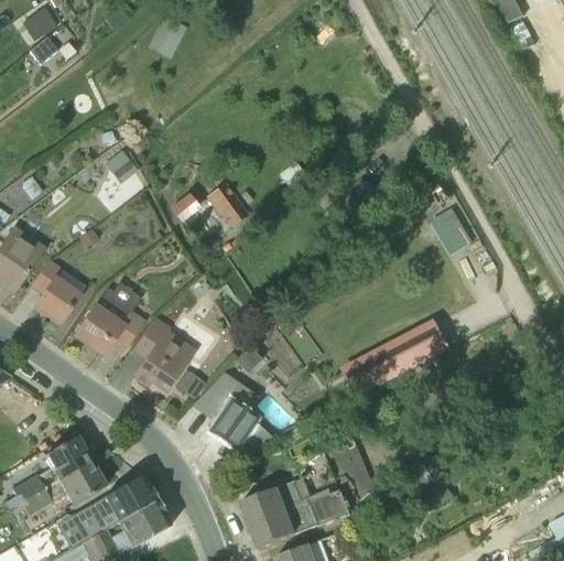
[(491,0),(498,21),(519,14),(513,0),(491,0)]
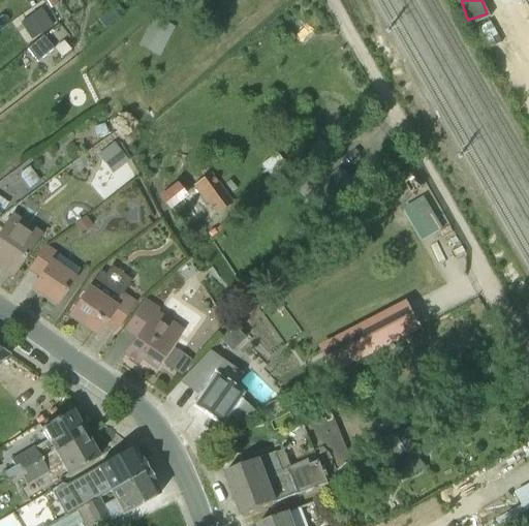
[(42,4),(31,12),(31,13),(43,32),(44,32),(56,25),(42,4)]
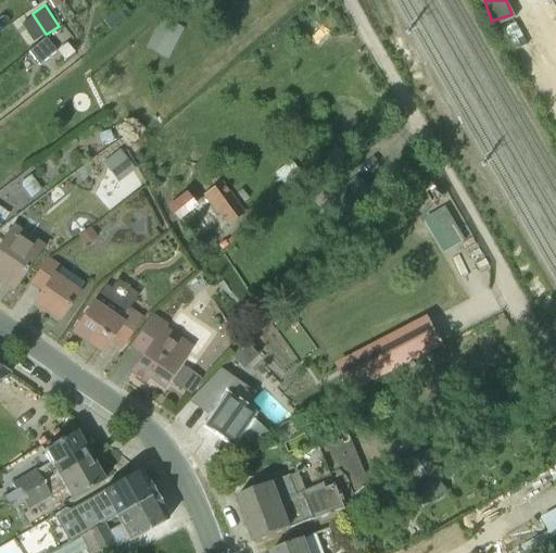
[(161,14),(144,46),(163,55),(168,45),(169,46),(180,25),(161,14)]
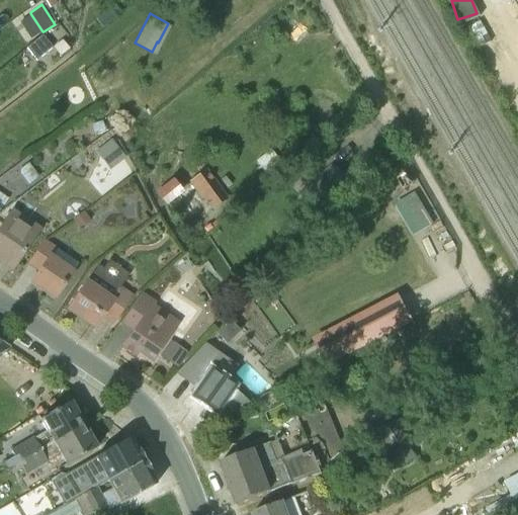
[(41,33),(25,47),(35,59),(52,47),(41,33)]
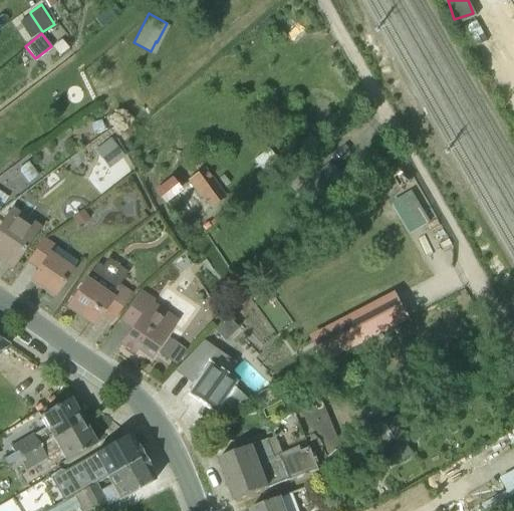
[(101,117),(90,121),(93,132),(104,129),(101,117)]
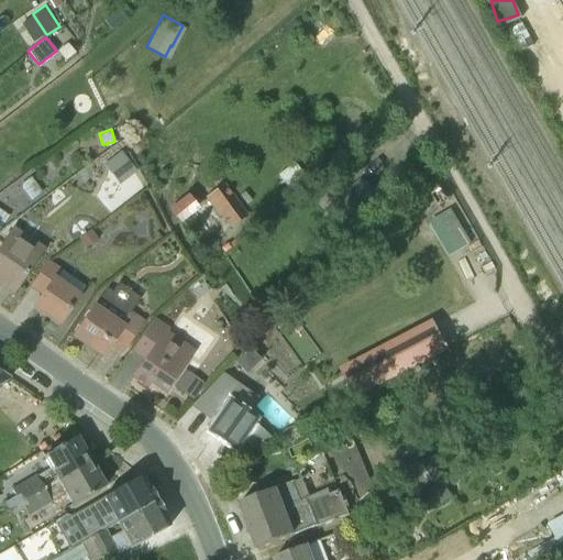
[(122,147),(102,162),(118,183),(136,168),(122,147)]
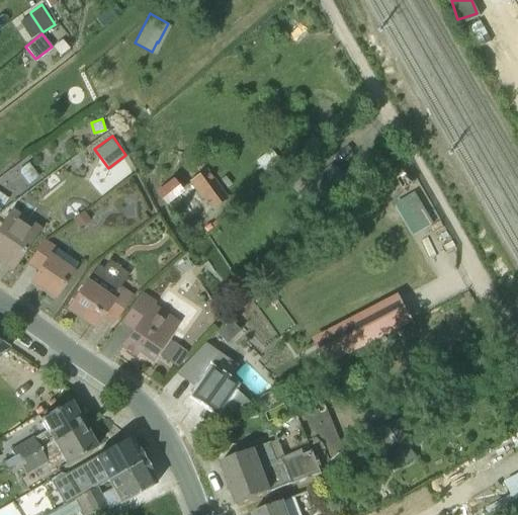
[(205,168),(188,180),(209,209),(227,197),(205,168)]
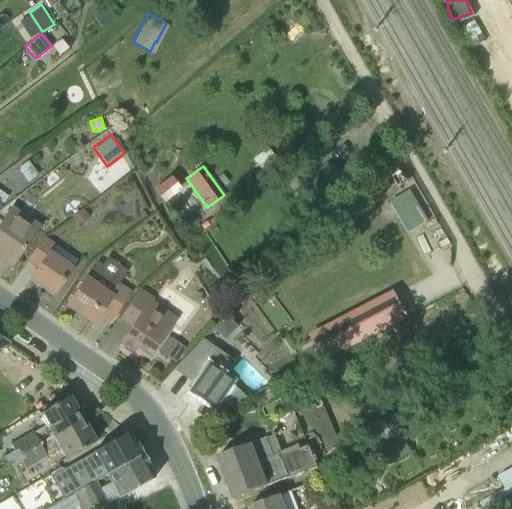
[(399,167),(391,175),(392,176),(402,187),(410,179),(406,174),(403,172),(399,167)]
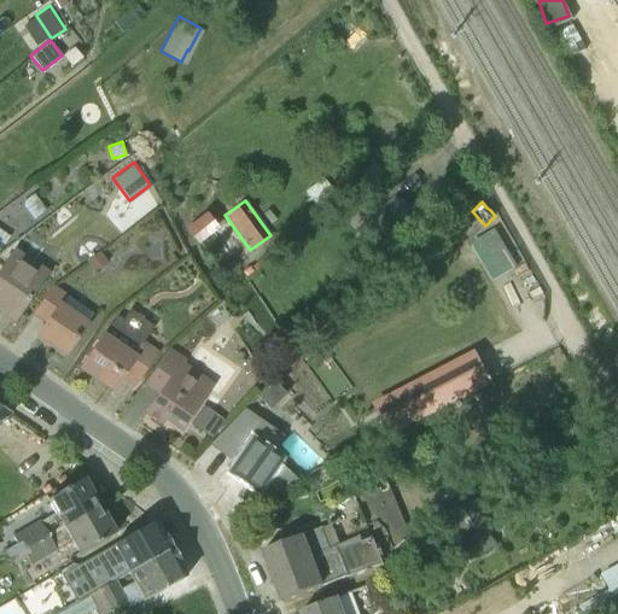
[(34,261),(15,247),(0,268),(0,310),(13,320),(42,278),(29,268),(34,261)]
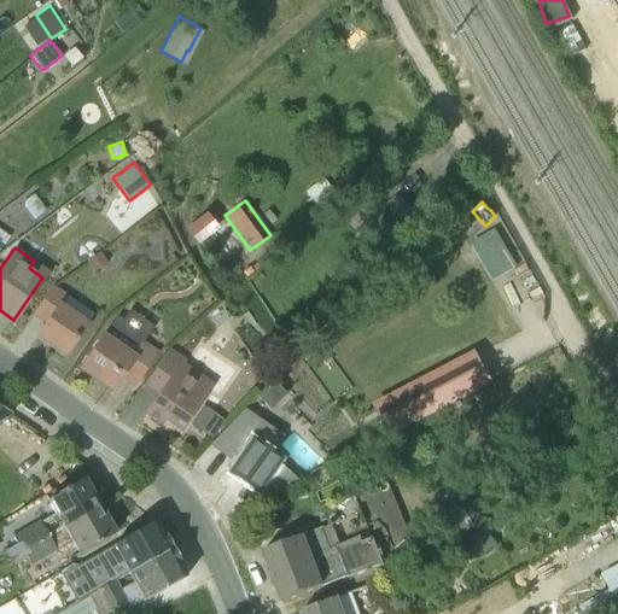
[(101,247),(86,258),(94,270),(110,259),(101,247)]
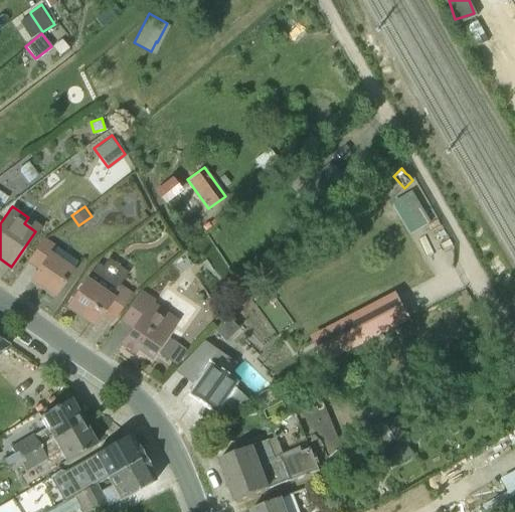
[(207,219),(200,223),(205,230),(212,225),(207,219)]
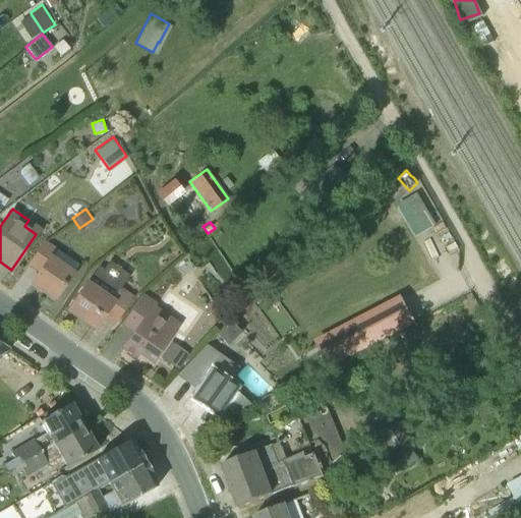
[(54,299),(65,282),(73,271),(51,254),(56,247),(44,239),(39,246),(27,264),(39,271),(31,283),(54,299)]
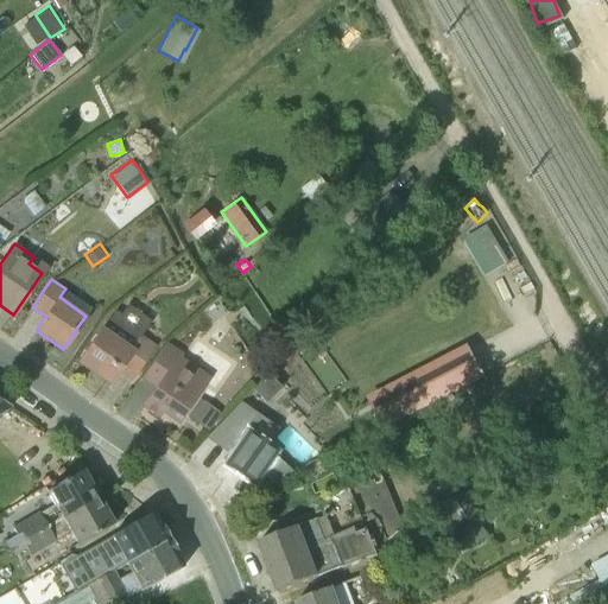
[(120,312),(116,310),(94,342),(80,361),(109,382),(122,362),(134,370),(154,343),(140,335),(145,329),(120,312)]
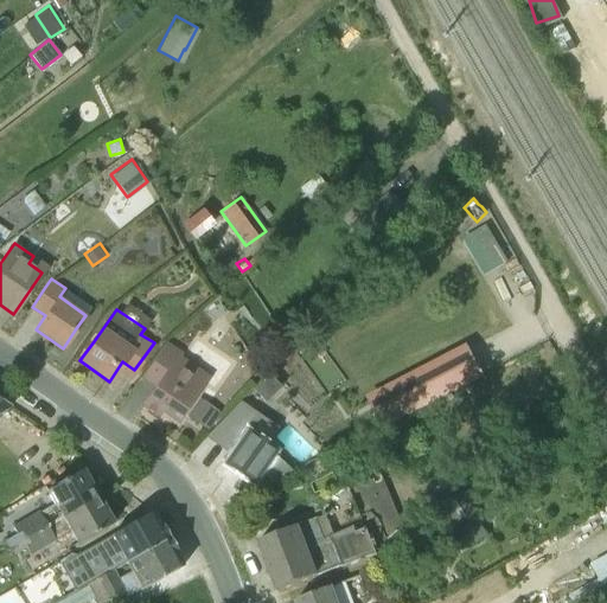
[(177,421),(191,402),(204,382),(173,361),(181,351),(167,342),(157,357),(144,377),(157,386),(142,404),(157,415),(160,409),(177,421)]
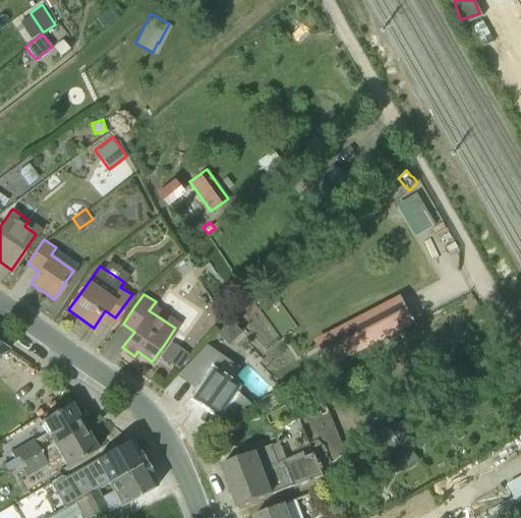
[(405,326),(391,297),(311,339),(323,359),(327,365),(405,326)]
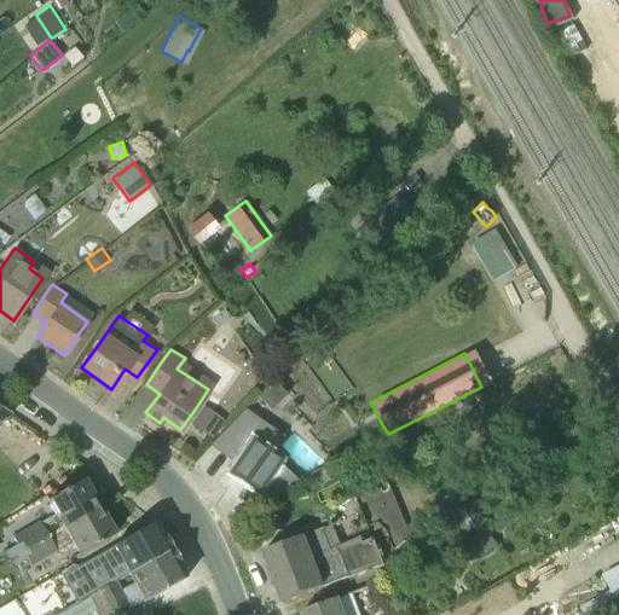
[(212,436),(224,419),(203,405),(190,422),(212,436)]
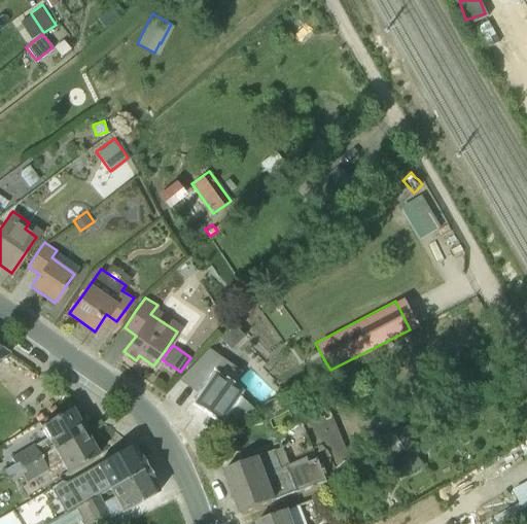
[(235,374),(220,363),(212,377),(198,368),(187,383),(202,392),(196,402),(219,418),(238,391),(229,384),(235,374)]
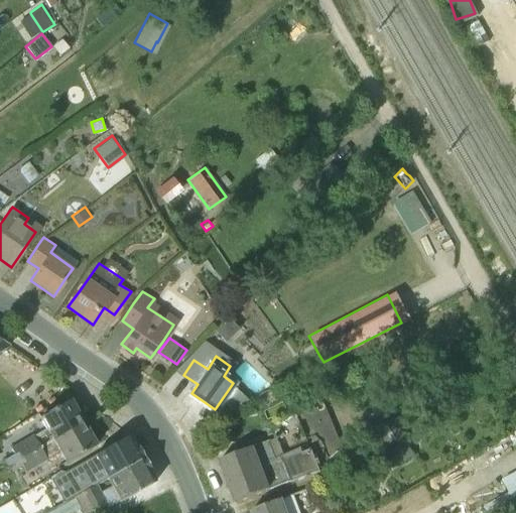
[(297,389),(312,381),(319,393),(336,384),(324,362),(319,356),(303,365),(288,373),(297,389)]
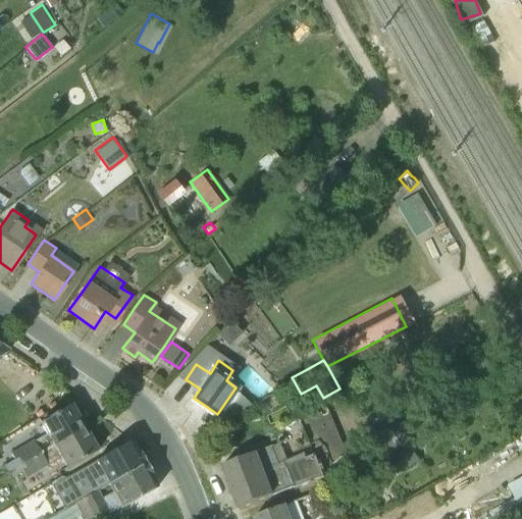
[(6,472),(83,427),(70,404),(40,422),(45,433),(12,452),(15,457),(2,465),(6,472)]
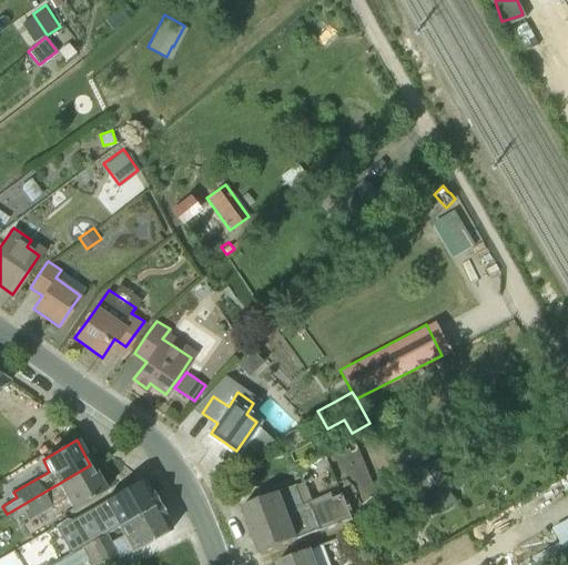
[(443,454),(405,475),(417,496),(454,475),(443,454)]
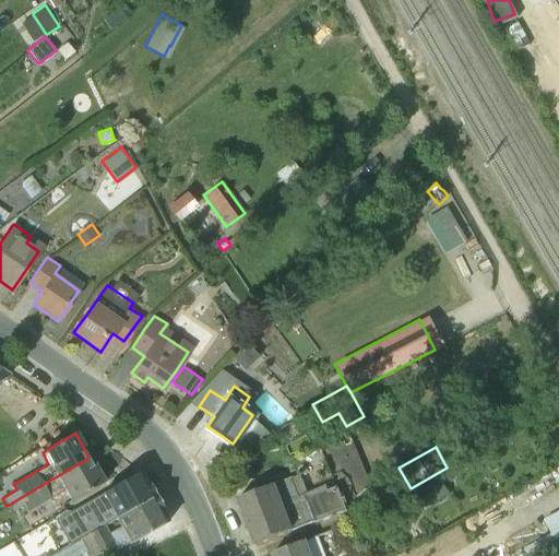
[(63,489),(70,500),(103,482),(88,458),(7,506),(10,511),(24,505),(27,510),(63,489)]
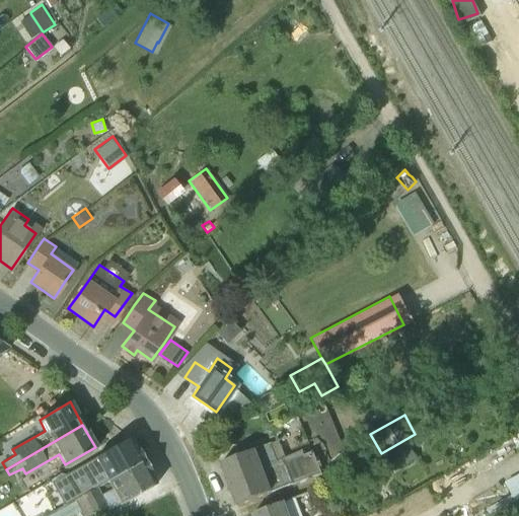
[(93,458),(78,466),(90,490),(96,487),(100,470),(106,481),(143,459),(137,448),(136,449),(130,437),(112,446),(93,456),(93,458)]
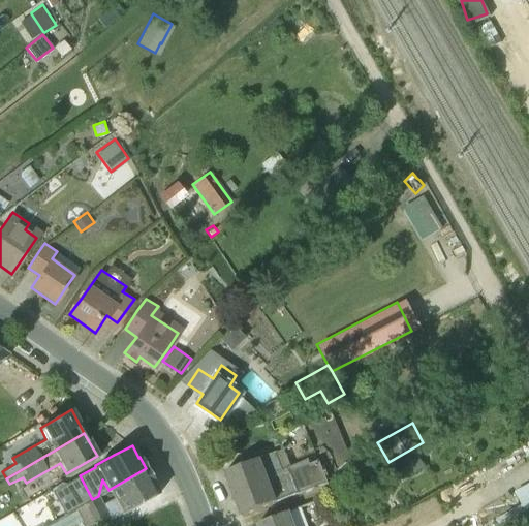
[(242,514),(260,506),(328,481),(318,459),(310,462),(308,458),(283,468),(276,451),(245,463),(225,470),(242,514)]
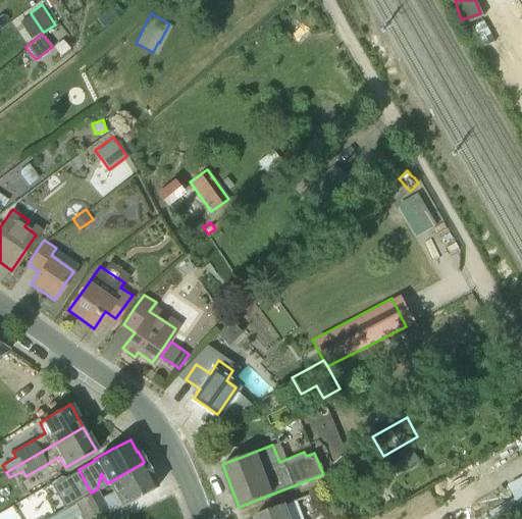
[(387,458),(397,472),(417,459),(409,445),(387,458)]
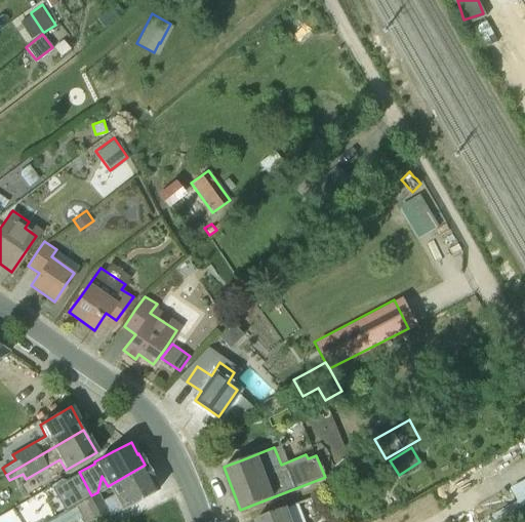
[(91,495),(73,507),(81,521),(85,521),(93,518),(95,521),(98,521),(122,510),(138,499),(157,489),(151,477),(145,465),(108,486),(112,494),(102,499),(97,492),(91,495)]
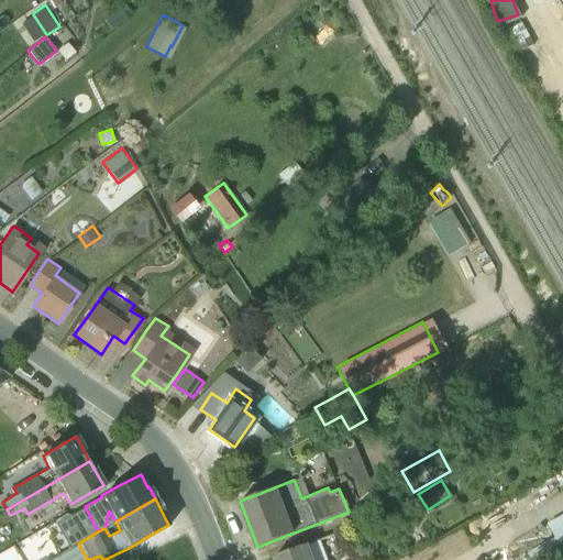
[(553,537),(562,533),(562,507),(544,516),(553,537)]
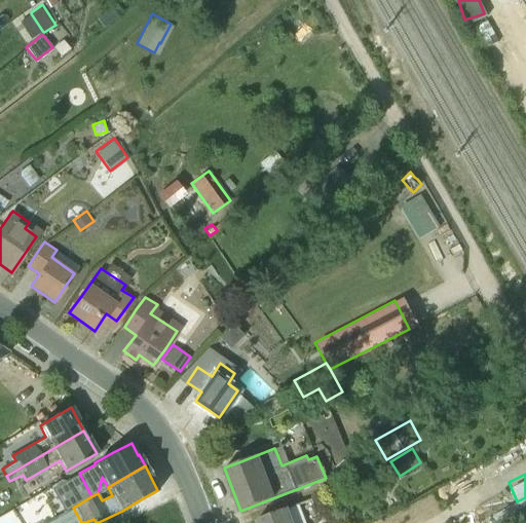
[(257,522),(294,522),(289,507),(256,519),(257,522)]
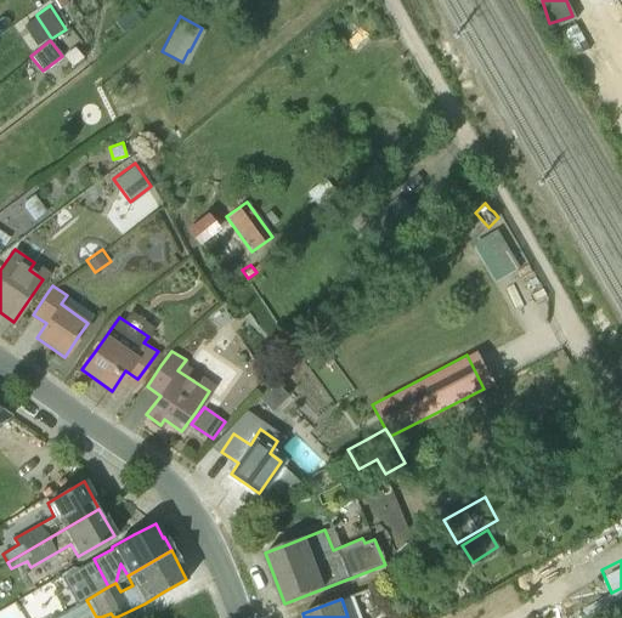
[(83,617),(85,617),(78,605),(68,610),(67,611),(54,617),(83,617)]
